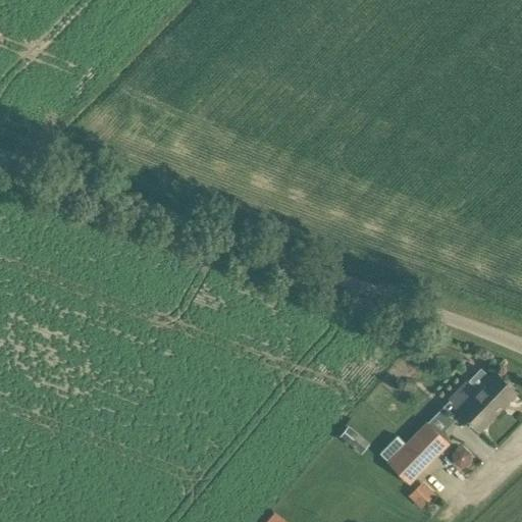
[(478,429),(516,392),(494,371),(489,376),(480,368),(449,401),(478,429)]
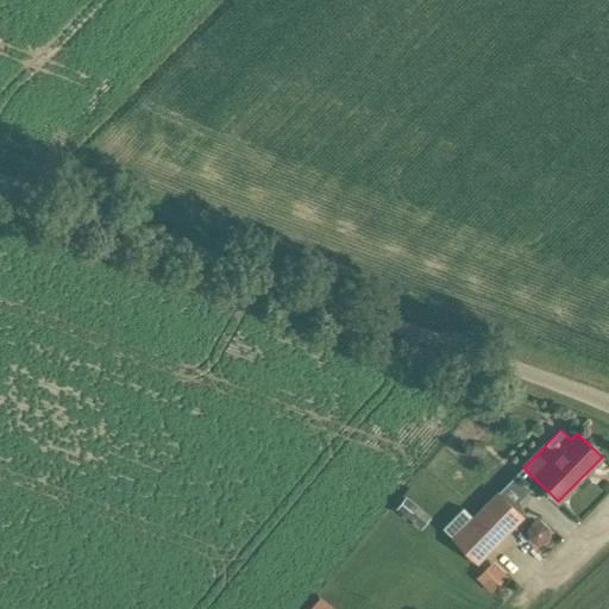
[(453,541),(479,566),(526,518),(501,493),(453,541)]
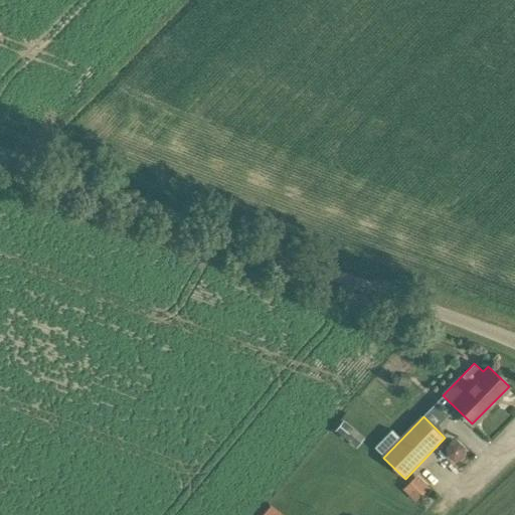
[(452,443),(447,448),(447,456),(453,461),(461,460),(465,454),(465,447),(459,442),(452,443)]
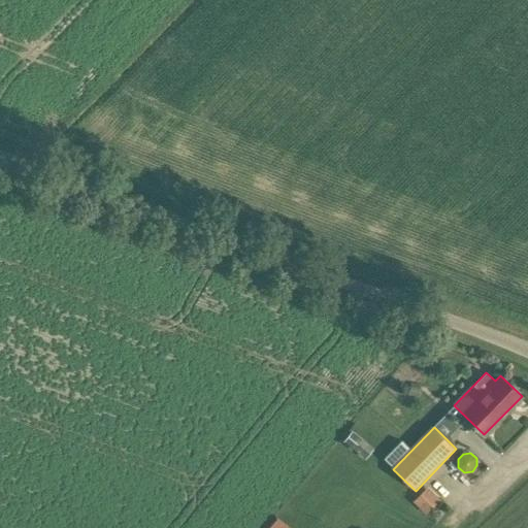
[(416,501),(428,513),(440,499),(429,488),(416,501)]
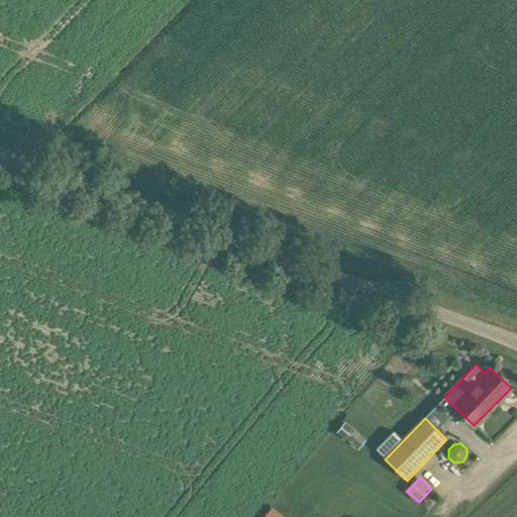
[(287,516),(290,514),(274,503),(263,516),(287,516)]
